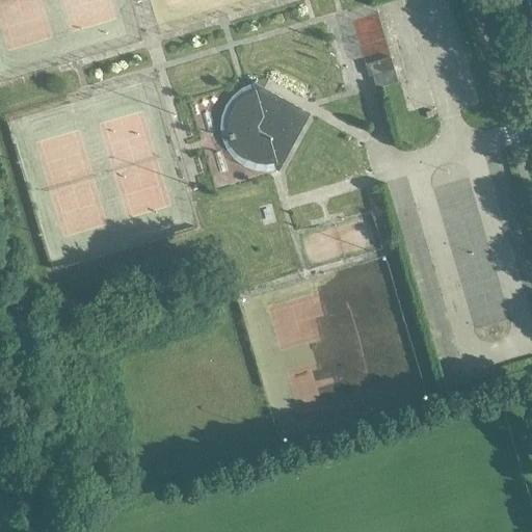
[(365,67),(368,77),(369,78),(372,77),(394,71),(390,58),(365,67)]
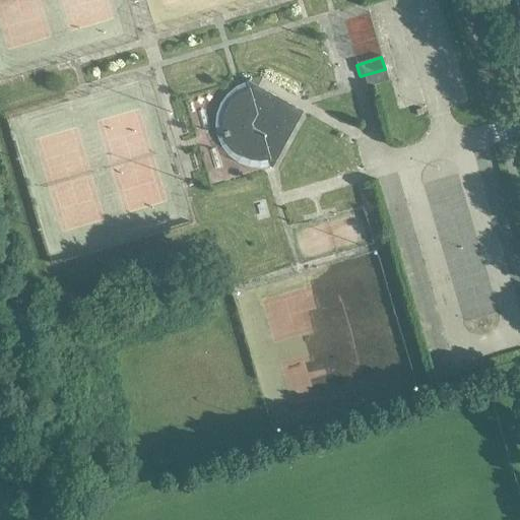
[(388,80),(388,78),(385,69),(364,75),(368,87),(370,86),(375,84),(388,80)]
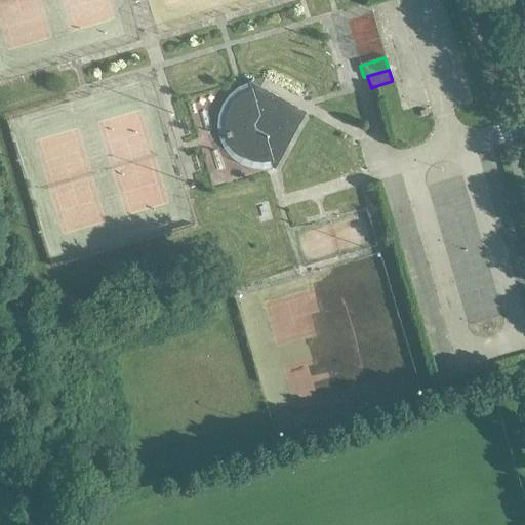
[(256,88),(250,90),(241,93),(234,101),(228,108),(225,117),(224,127),(225,133),(226,138),(229,146),(235,153),(242,158),(243,159),(252,162),(261,163),(271,162),(277,165),(306,113),(257,87),(256,88)]
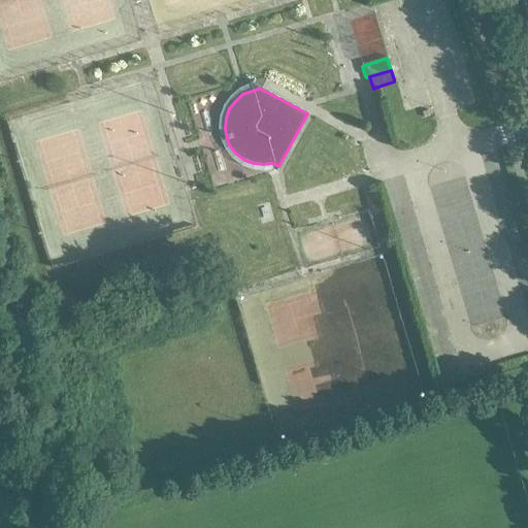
[(450,192),(434,194),(436,215),(452,213),(450,192)]
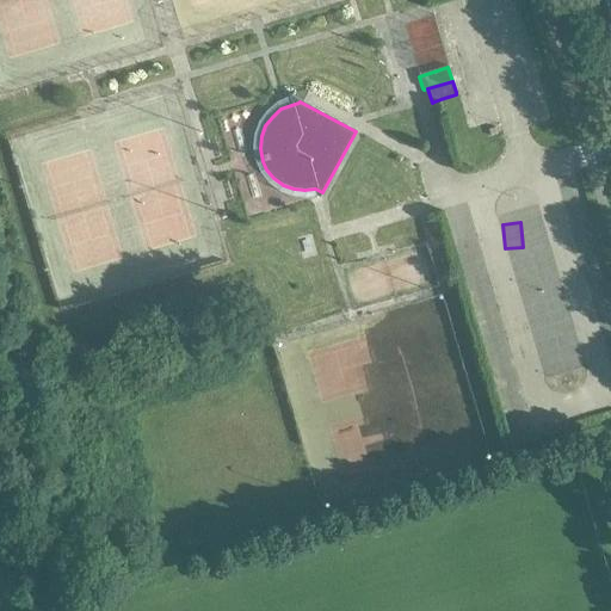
[(359,298),(426,277),(417,246),(350,267),(359,298)]
